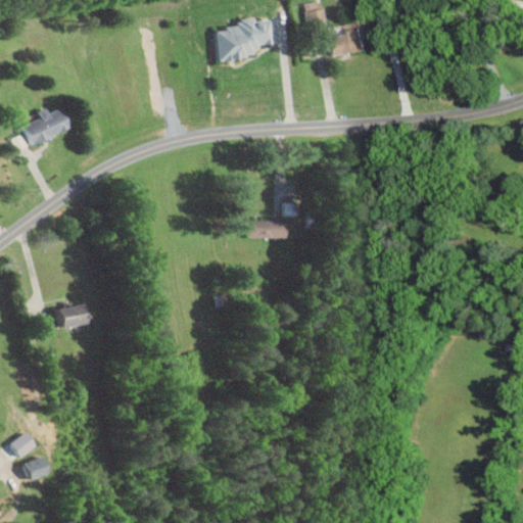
[(328,28),(323,0),(305,4),(310,31),(328,28)]
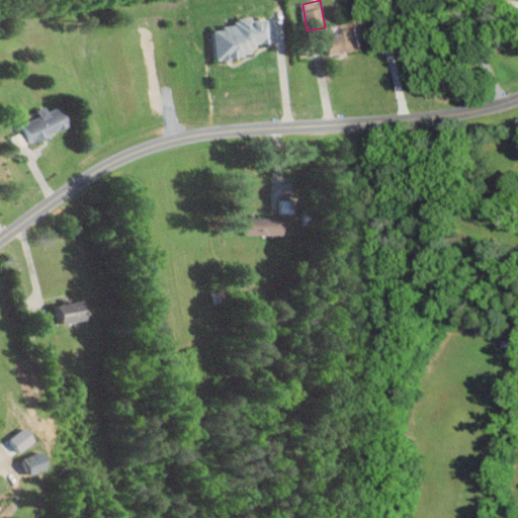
[(219,59),(258,56),(257,45),(271,44),(270,20),(254,21),(253,17),(239,18),(239,26),(217,28),(219,59)]
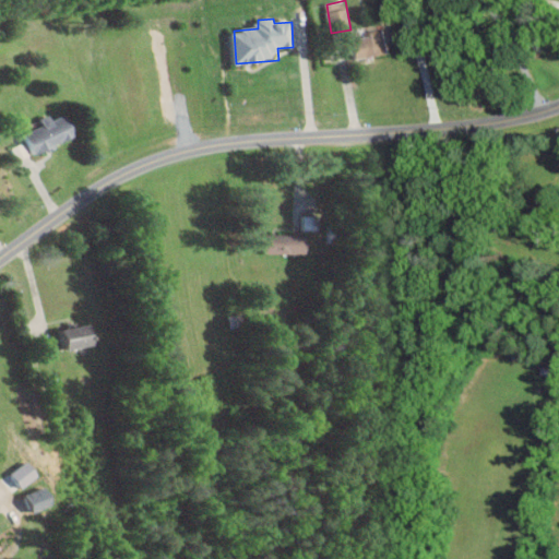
[(396,54),(393,31),(355,36),(358,59),(396,54)]
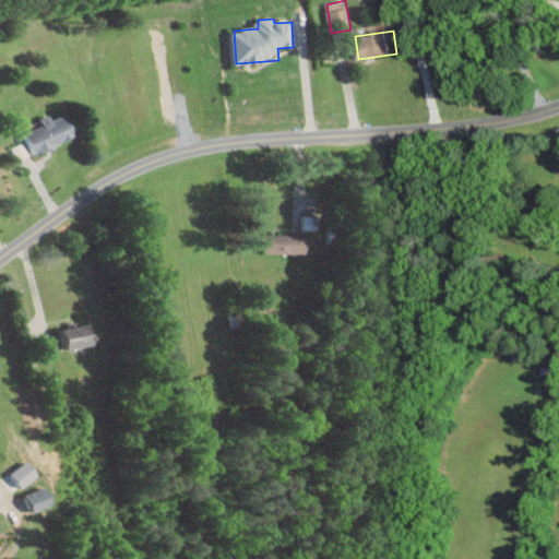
[(34,156),(79,137),(69,115),(55,121),(52,115),(39,120),(43,126),(24,134),(34,156)]
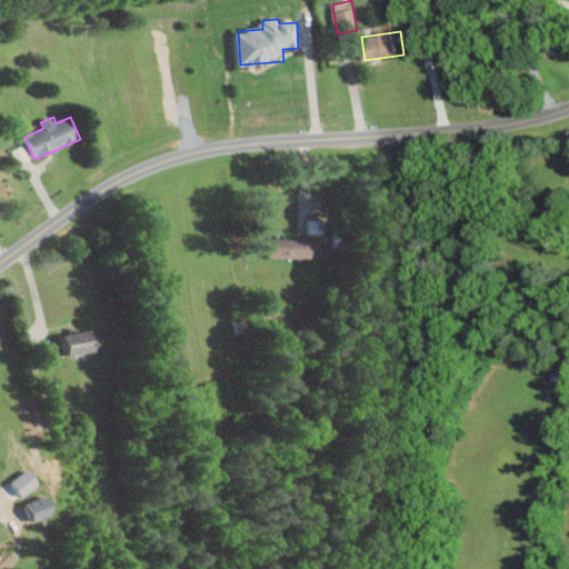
[(272,259),(313,258),(313,238),(272,239),(272,259)]
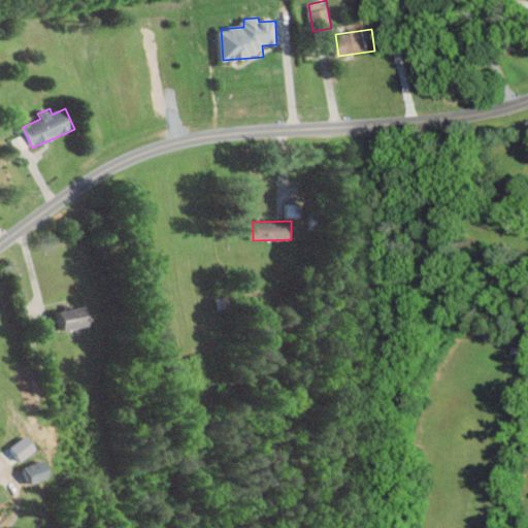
[(60,330),(91,328),(90,308),(59,310),(60,330)]
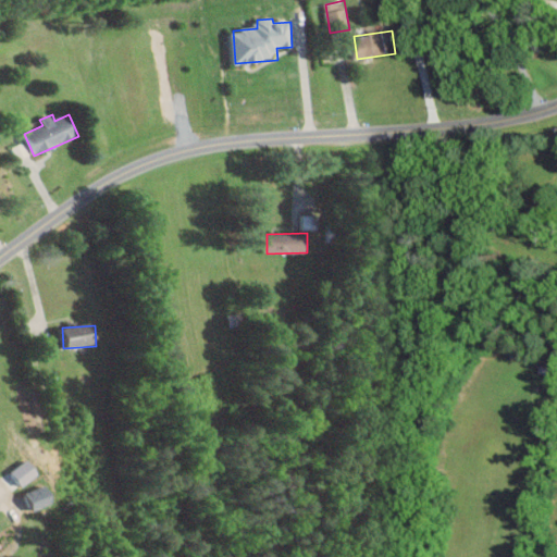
[(26,495),(34,511),(54,502),(47,484),(26,495)]
